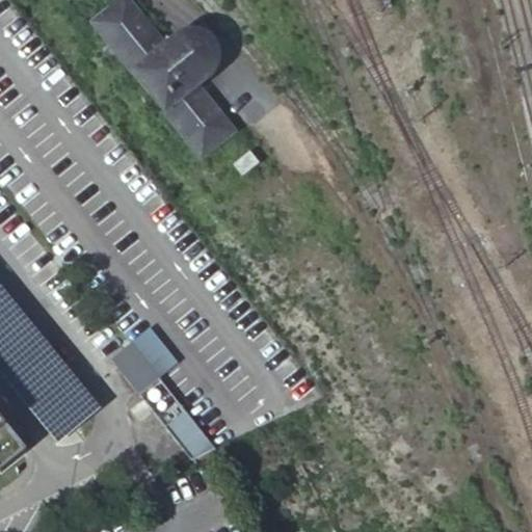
[(164,45),(127,0),(118,0),(92,23),(203,159),(234,131),(197,87),(203,82),(198,78),(204,73),(207,71),(208,69),(210,65),(211,62),(212,57),(211,52),(210,47),(207,43),(203,40),(198,36),(193,35),(188,34),(182,36),(178,38),(176,42),(173,47),(168,41),(164,45)]
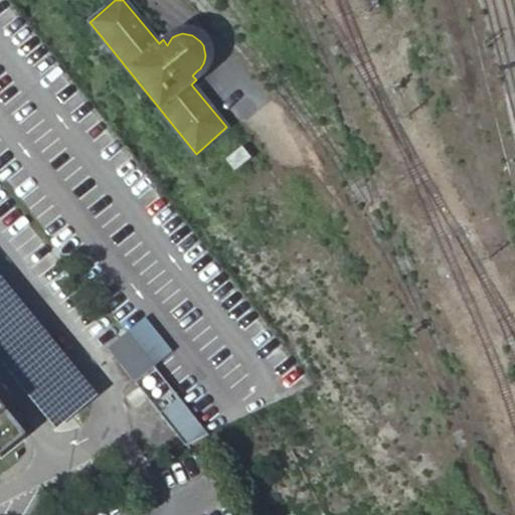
[(249,159),(241,148),(225,160),(234,171),(249,159)]
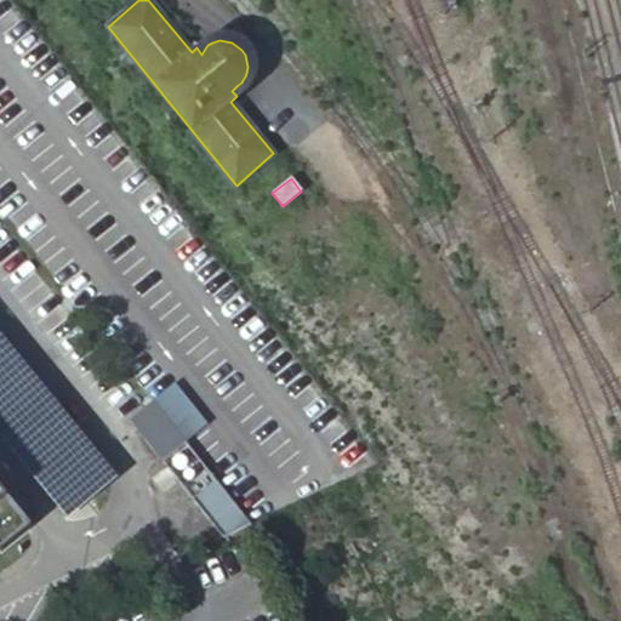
[(125,414),(189,495),(212,477),(148,394),(125,414)]
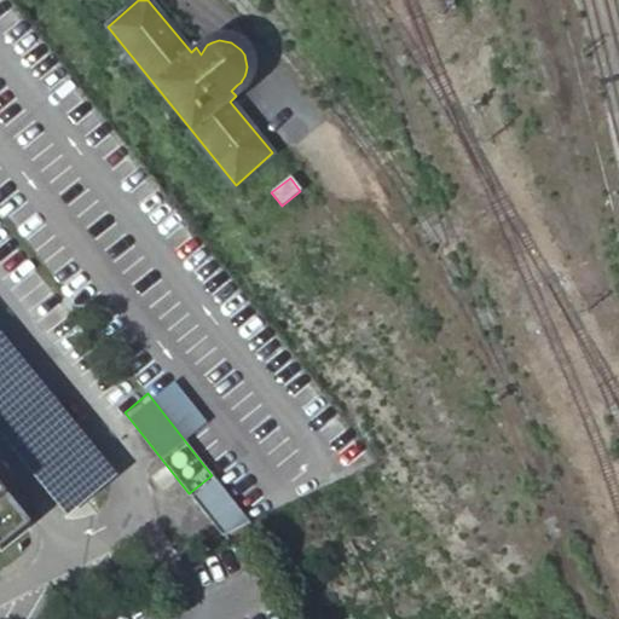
[(212,475),(189,493),(221,533),(244,516),(212,475)]
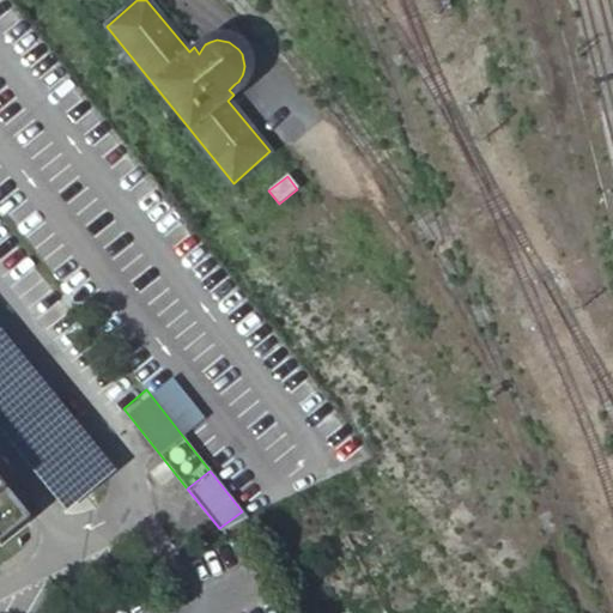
[(0,544),(30,520),(0,483),(0,544)]
